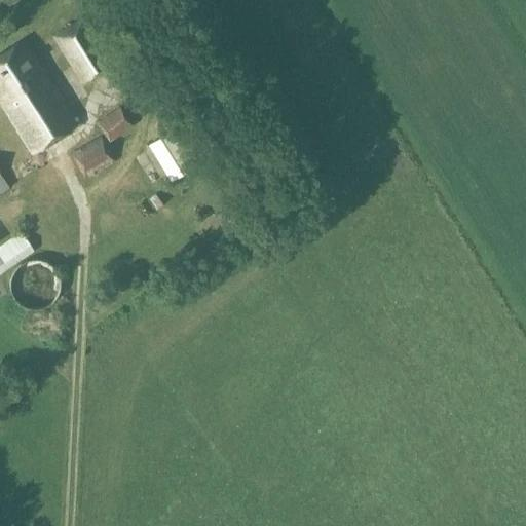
[(53,38),(81,84),(113,66),(85,19),(53,38)]
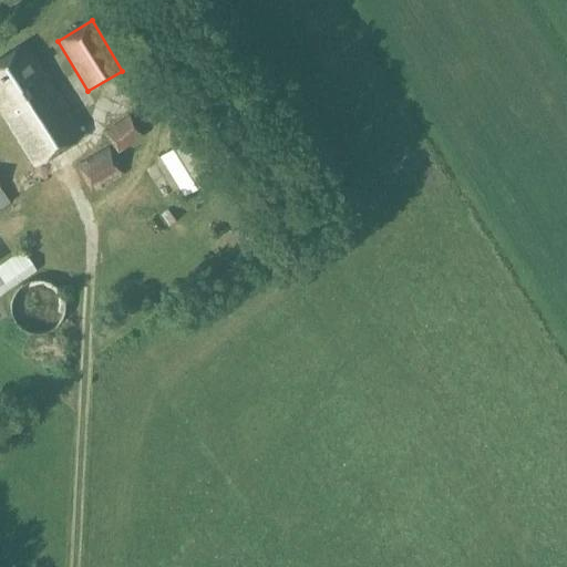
[(0,61),(0,116),(27,167),(74,142),(24,49),(0,61)]
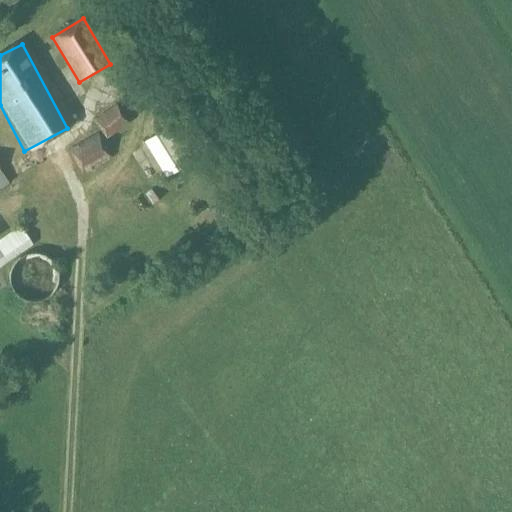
[(107,139),(130,124),(117,105),(94,120),(107,139)]
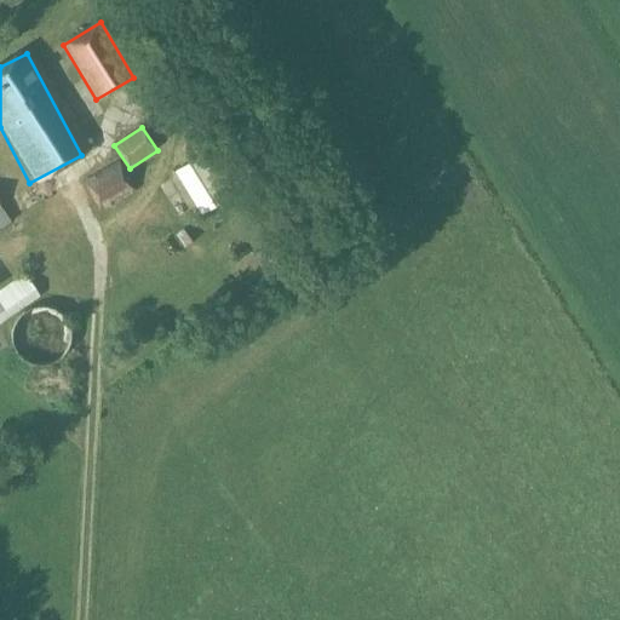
[(0,170),(16,200),(32,193),(0,132),(0,131),(0,170)]
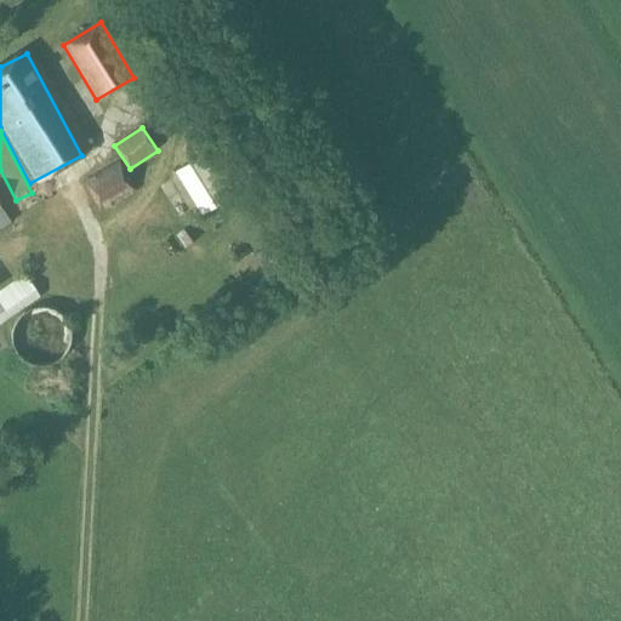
[(228,198),(201,155),(175,171),(201,214),(228,198)]
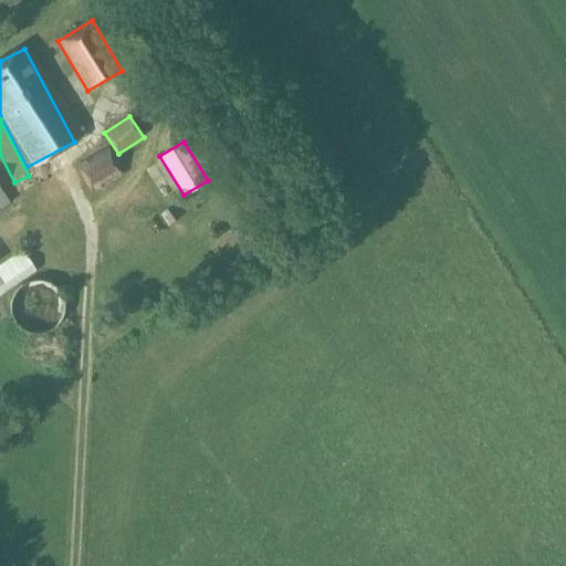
[(93,191),(125,175),(111,148),(79,165),(93,191)]
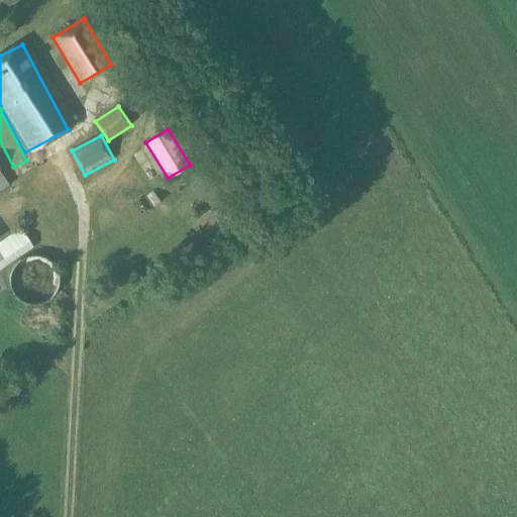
[(0,191),(9,185),(0,171),(0,191)]
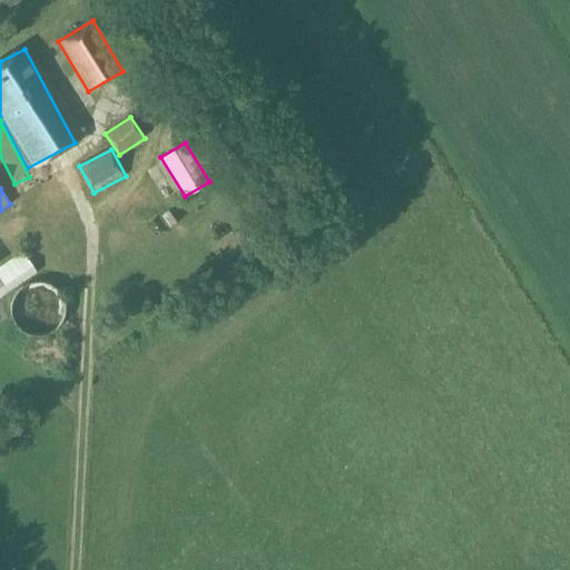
[(0,297),(36,272),(22,253),(0,268),(0,297)]
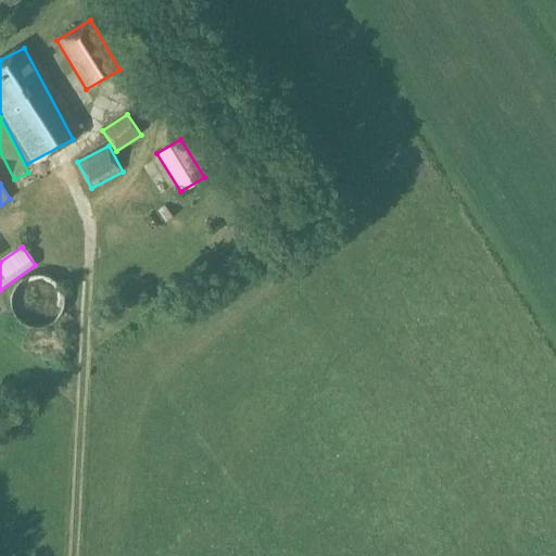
[(11,299),(11,301),(11,303),(11,305),(11,307),(12,310),(12,312),(13,314),(14,315),(15,317),(17,320),(21,324),(25,326),(27,326),(30,328),(35,328),(37,328),(41,328),(46,327),(48,326),(51,325),(53,324),(54,321),(57,320),(58,318),(59,317),(60,315),(62,312),(63,310),(63,307),(64,305),(64,301),(63,299),(63,297),(63,294),(62,292),(61,290),(60,289),(59,287),(57,283),(54,282),(51,279),(48,277),(46,277),(41,276),(37,275),(35,276),(30,276),(26,277),(23,279),(21,280),(20,282),(17,283),(16,286),(15,287),(14,289),(13,291),(12,292),(12,294),(11,297),(11,299)]
